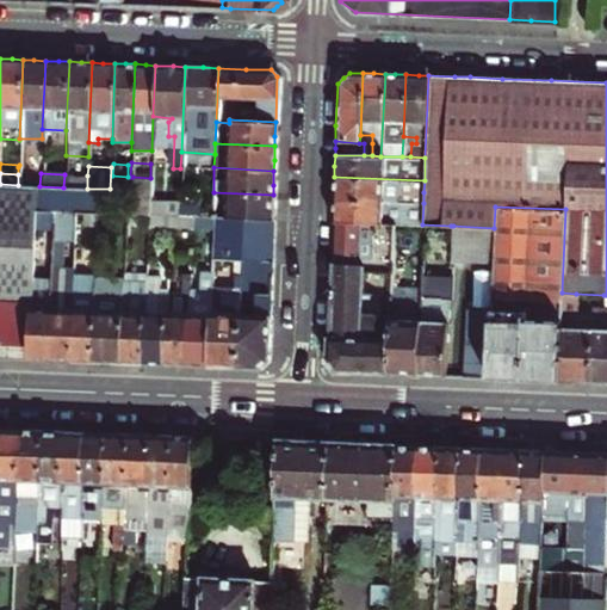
[(64,174),(63,188),(87,189),(87,176),(64,174)]
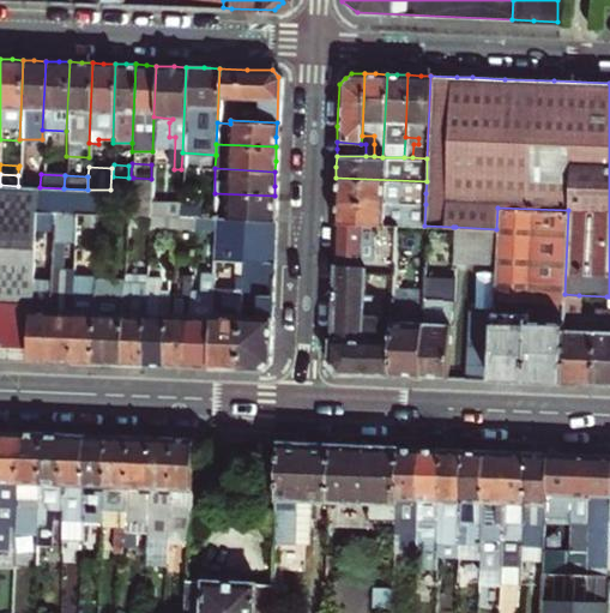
[(133,178),(131,215),(149,216),(150,200),(151,179),(133,178)]
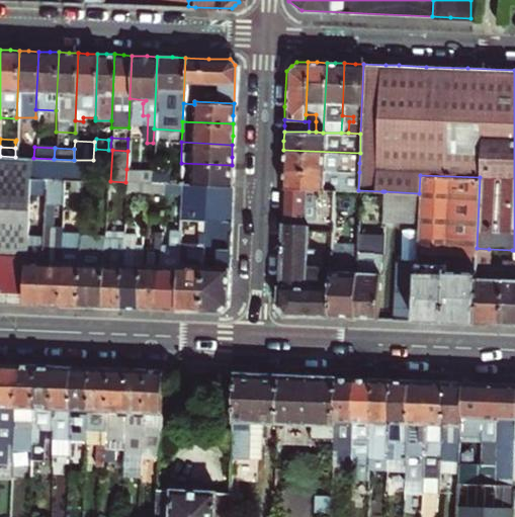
[(283,158),(282,169),(359,172),(359,163),(360,153),(283,150),(283,158)]
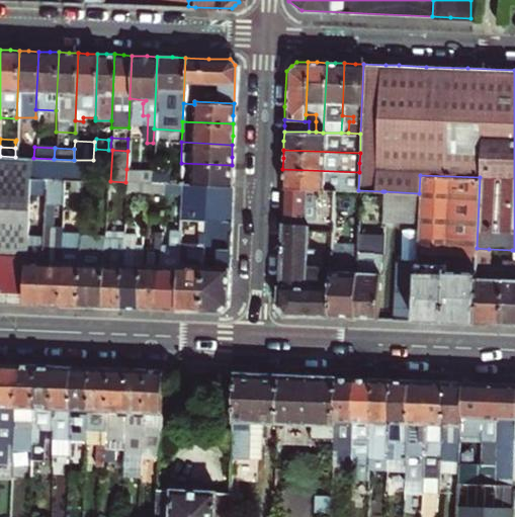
[(28,178),(43,178),(62,179),(80,180),(92,180),(93,160),(74,160),(54,159),(33,158),(15,157),(0,156),(0,287),(0,291),(23,292),(28,178)]
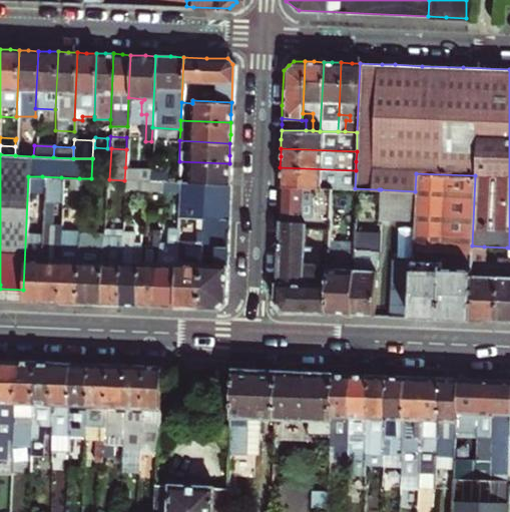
[(229,163),(179,161),(178,182),(228,184),(228,172),(229,163)]
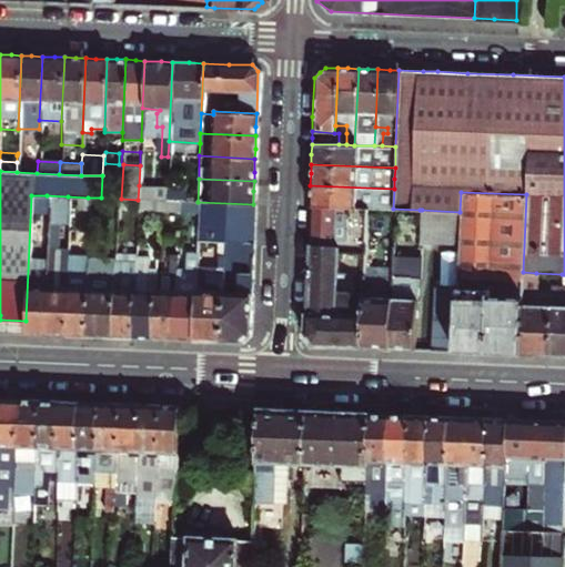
[(157,200),(165,201),(167,186),(139,185),(138,200),(157,200)]
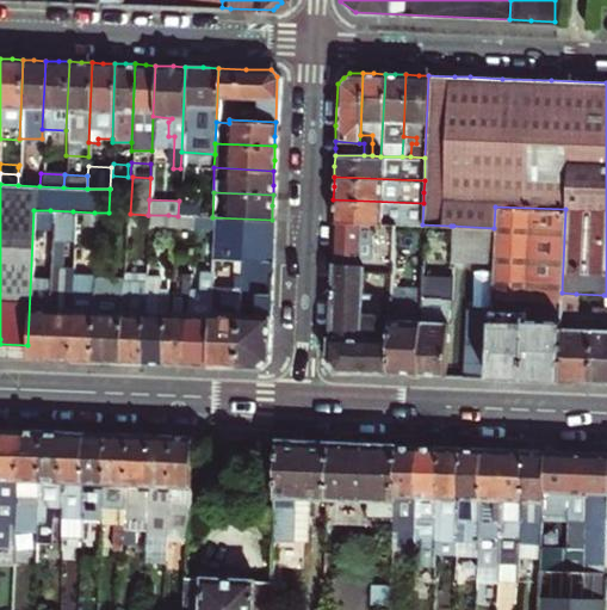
[(333,221),(392,225),(422,225),(423,203),(333,199),(333,211),(333,221)]
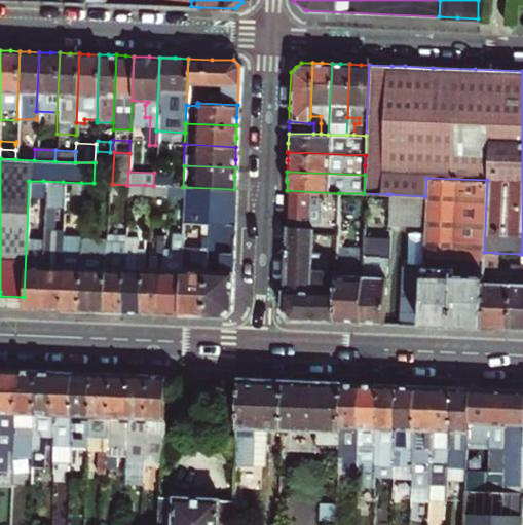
[(164,186),(171,186),(171,174),(154,173),(153,186),(164,186)]
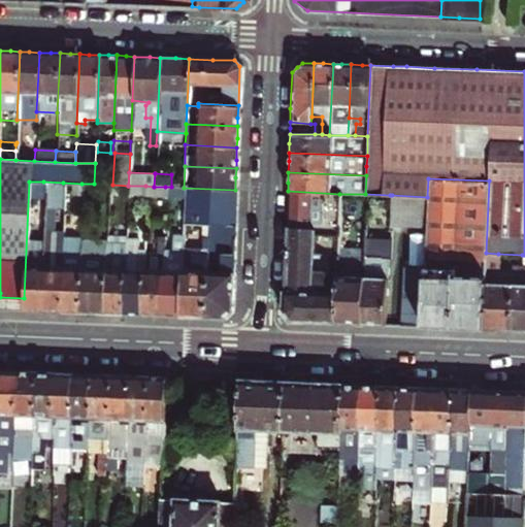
[(424,267),(422,326),(438,327),(473,328),(484,328),(486,253),(489,180),(428,178),(427,197),(425,227),(424,267)]
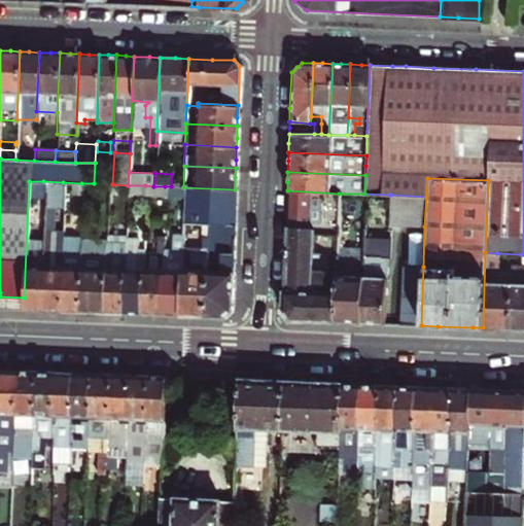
[(42,203),(43,181),(29,181),(24,297),(24,309),(31,309),(41,309),(43,267),(39,266),(41,233),(42,203)]
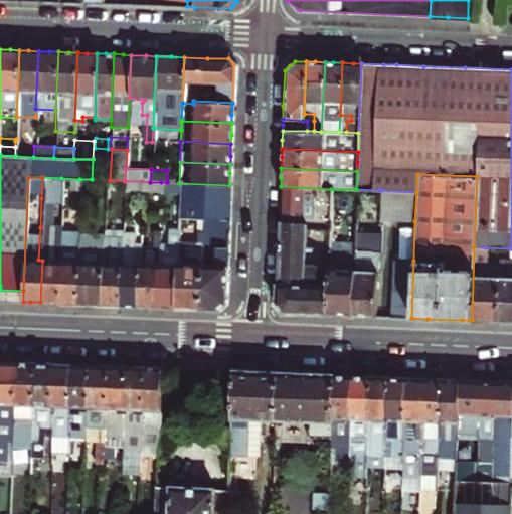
[(41,198),(52,198),(60,198),(61,178),(42,177),(41,198)]
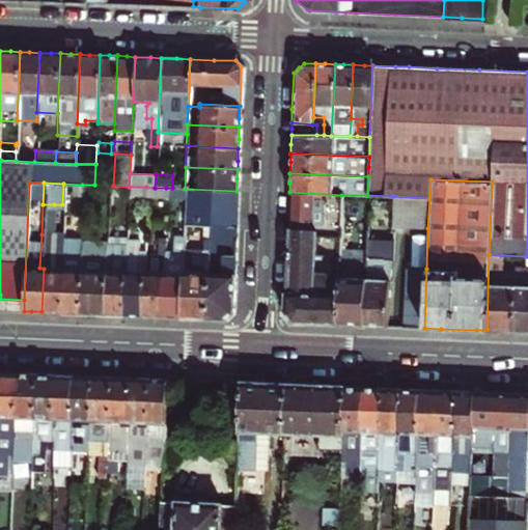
[(80,216),(82,185),(63,184),(62,204),(62,215),(80,216)]
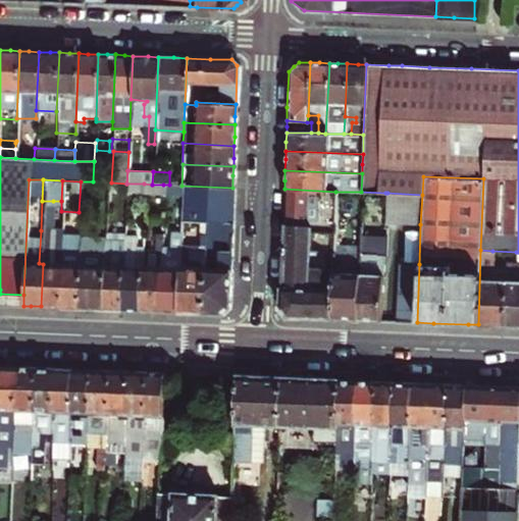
[(143,194),(144,184),(126,184),(126,193),(143,194)]
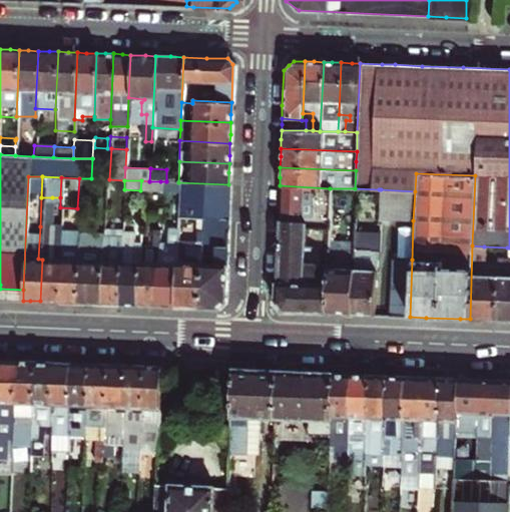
[(159,191),(160,181),(149,181),(141,180),(140,190),(159,191)]
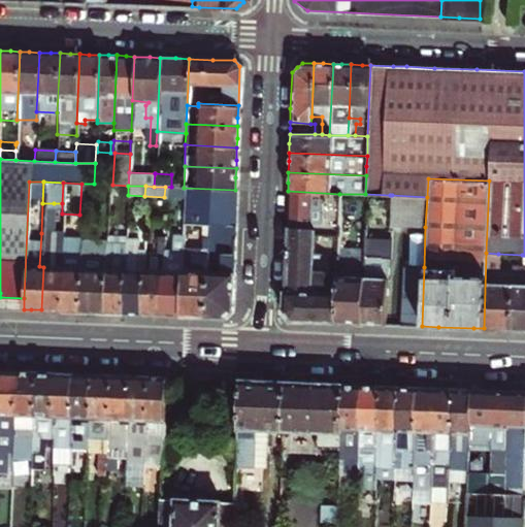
[(171,187),(165,187),(164,197),(183,198),(184,188),(171,187)]
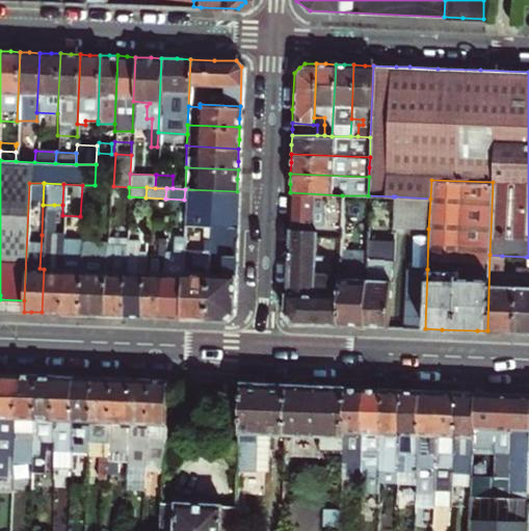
[(237,191),(185,189),(184,200),(183,223),(209,224),(235,226),(236,208),(237,191)]
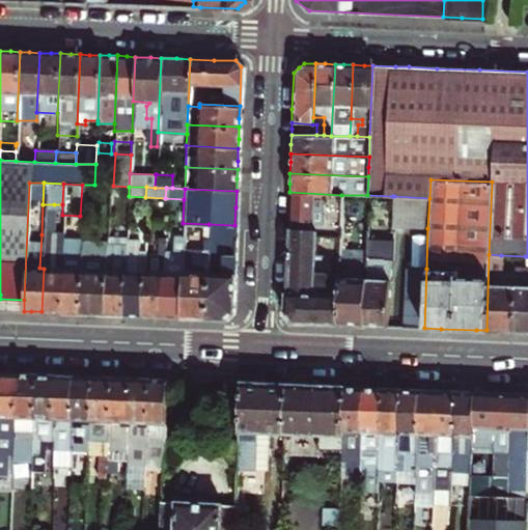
[(305,241),(314,241),(314,235),(339,235),(341,195),(289,192),(288,214),(287,234),(305,235),(305,241)]
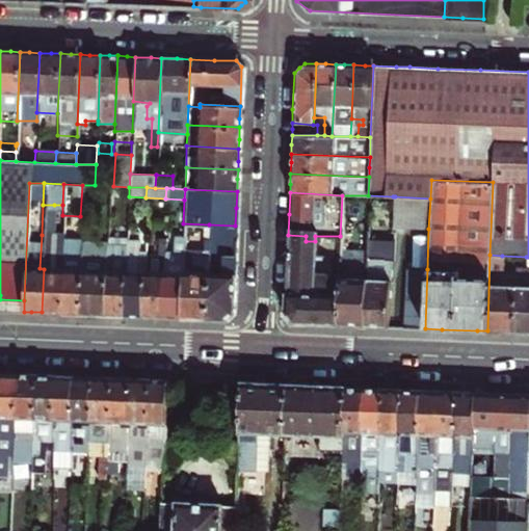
[(394,227),(428,229),(430,198),(395,196),(394,227)]
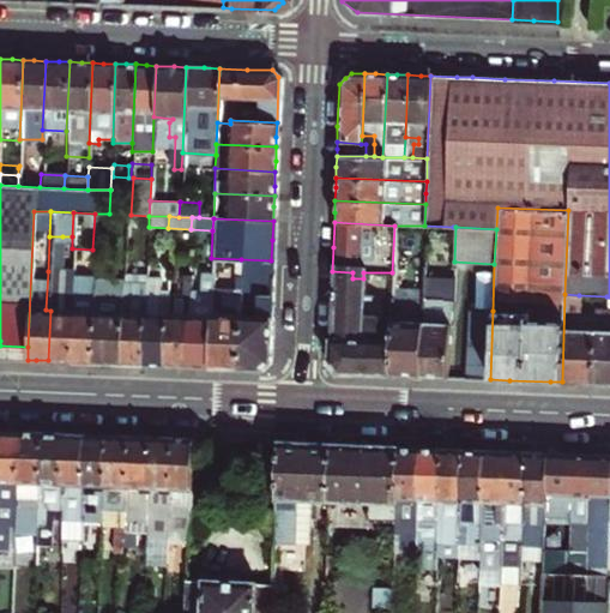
[(48,271),(61,272),(62,236),(49,236),(48,271)]
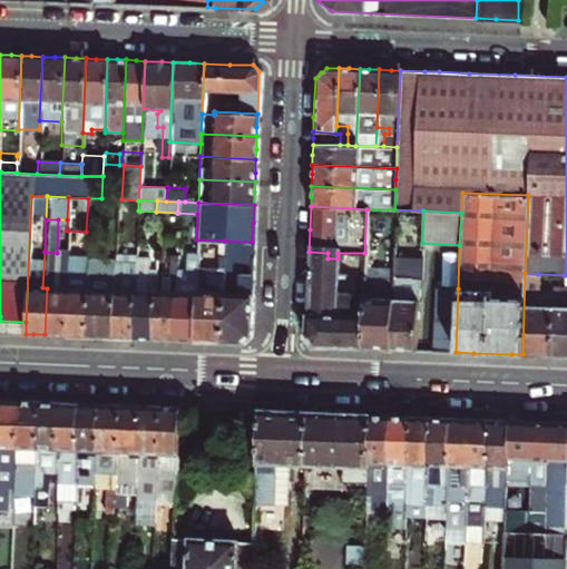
[(248,334),(252,242),(224,241),(224,255),(218,255),(217,263),(217,270),(223,270),(218,341),(231,342),(240,342),(248,334)]
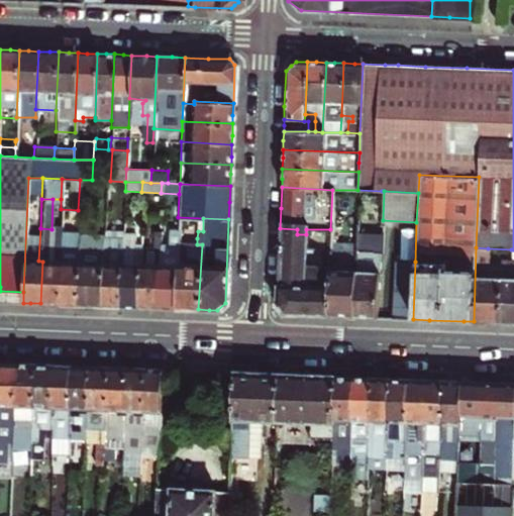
[(108,306),(119,307),(122,253),(122,238),(123,223),(123,219),(117,219),(116,238),(104,237),(101,305),(108,306)]
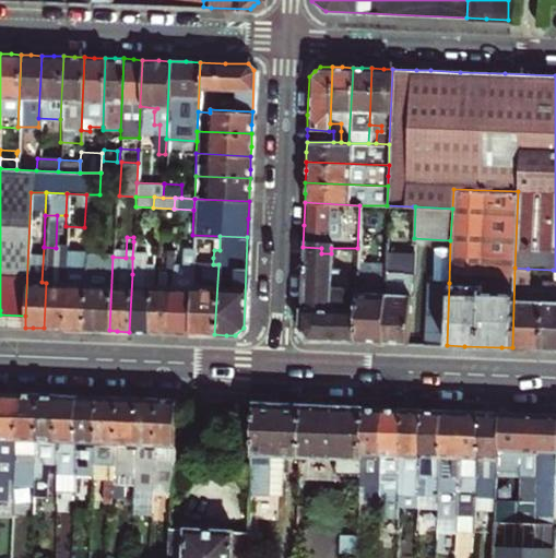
[(82,284),(83,253),(84,238),(78,238),(77,250),(77,265),(63,264),(62,283),(66,283),(64,329),(72,329),(83,330),(85,284),(82,284)]
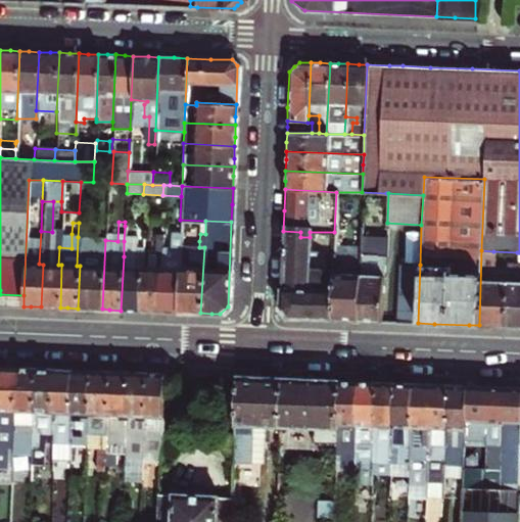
[(361,236),(386,237),(387,227),(361,226),(361,236)]
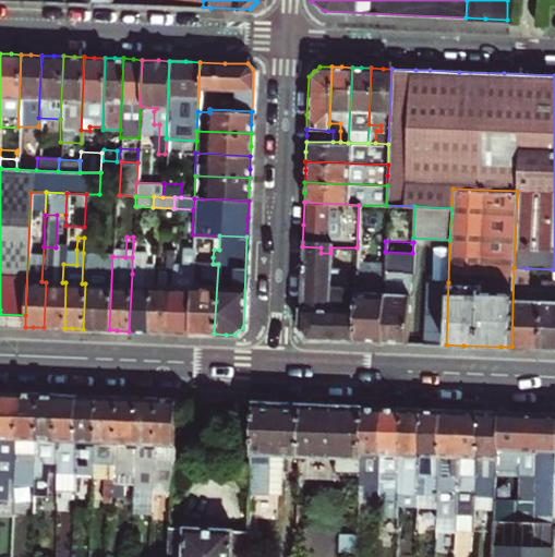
[(56,328),(64,328),(65,282),(62,282),(63,264),(64,249),(64,247),(56,247),(44,246),(41,281),(46,282),(44,327),(56,328)]
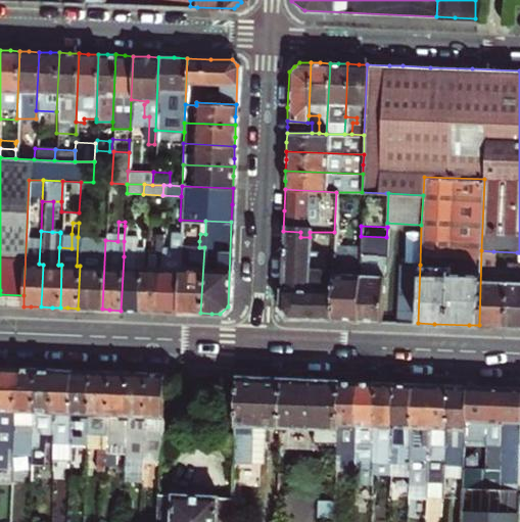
[(176,313),(179,246),(180,231),(170,231),(169,246),(160,246),(158,312),(168,312),(176,313)]
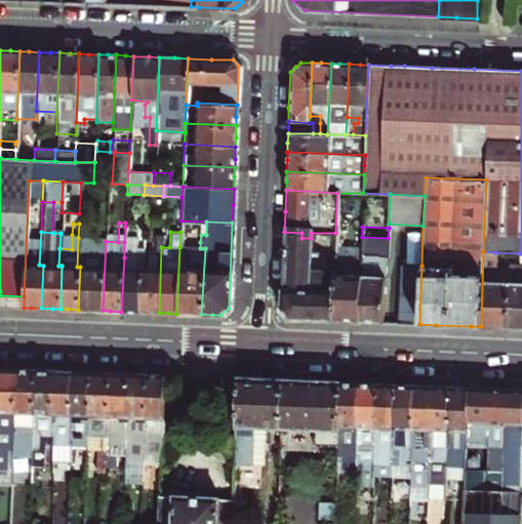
[(302,233),(284,232),(283,249),(281,310),(286,319),(311,320),(332,321),(334,269),(316,268),(317,253),(311,253),(311,238),(302,238),(302,233)]
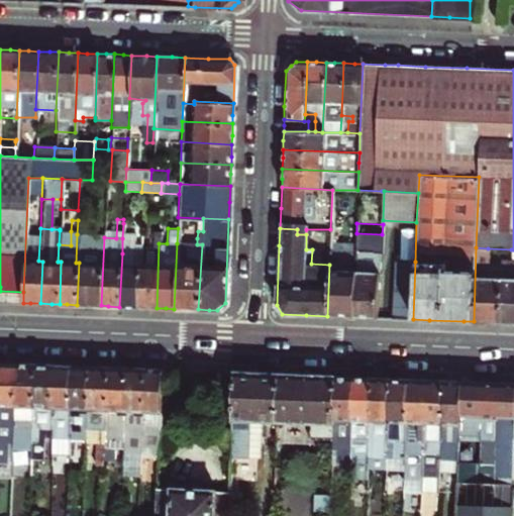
[(60,230),(59,244),(71,245),(71,231),(60,230)]
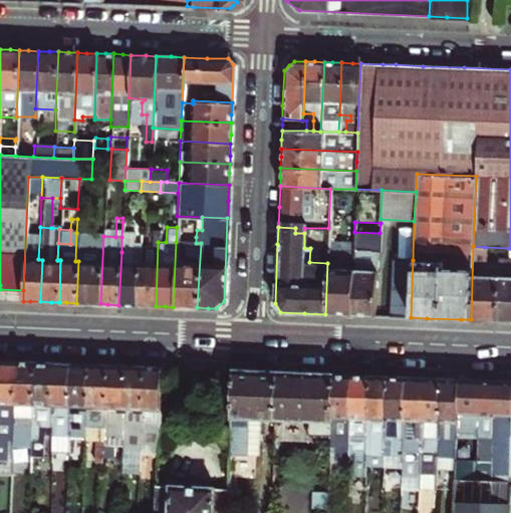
[(353,256),(351,315),(364,315),(373,316),(376,250),(379,250),(379,233),(354,232),(353,256)]
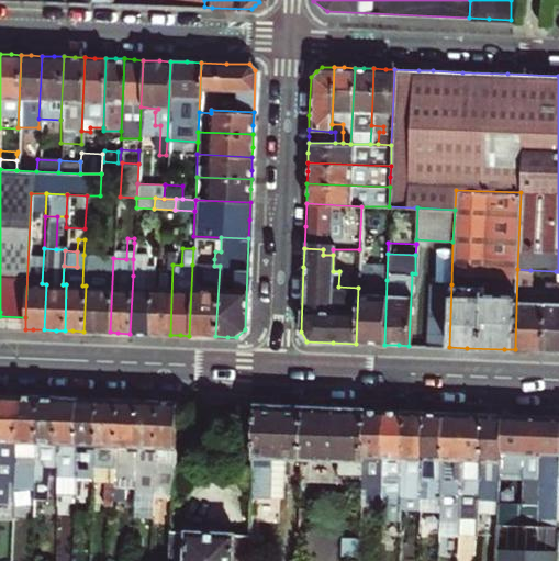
[(97,332),(110,332),(113,258),(113,256),(84,255),(82,285),(86,285),(84,332),(97,332)]
